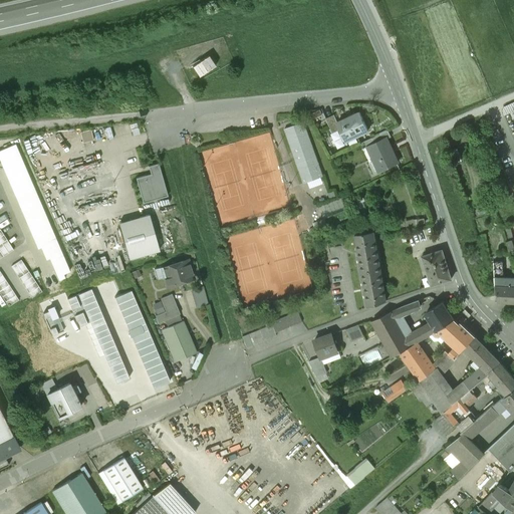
[(187,65),(194,75),(214,62),(207,51),(187,65)]
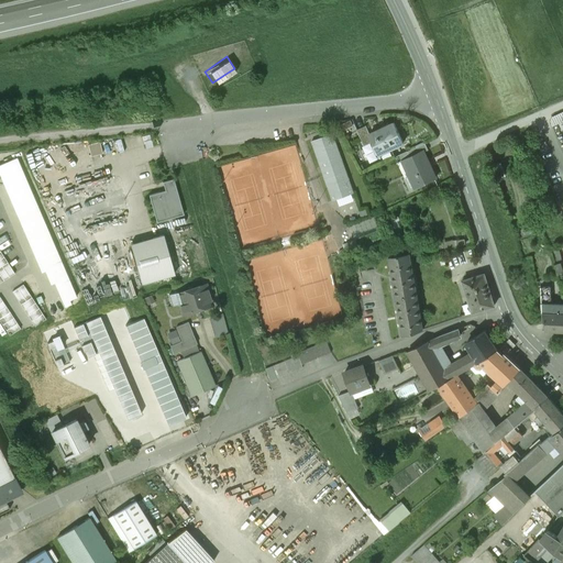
[(371,135),(379,155),(404,144),(394,124),(371,135)]
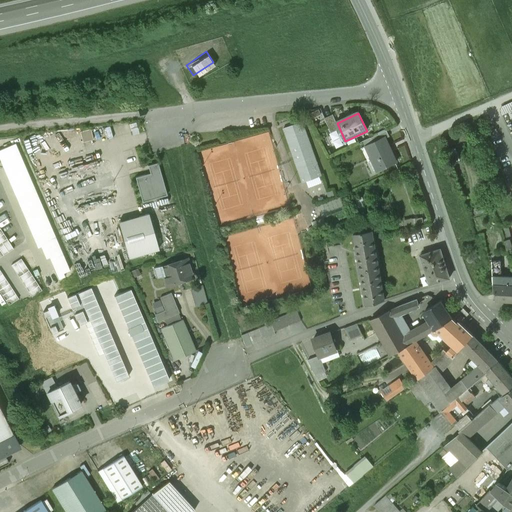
[(284,129),(304,182),(322,176),(303,122),(284,129)]
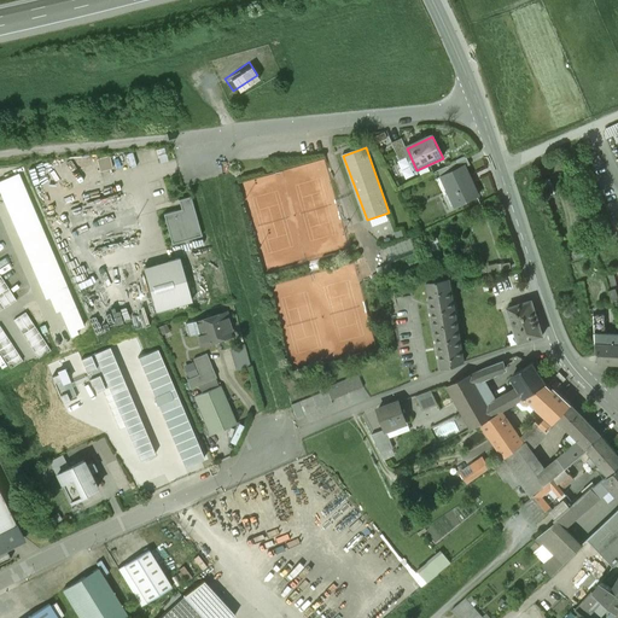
[(97,168),(110,167),(110,155),(95,156),(97,168)]
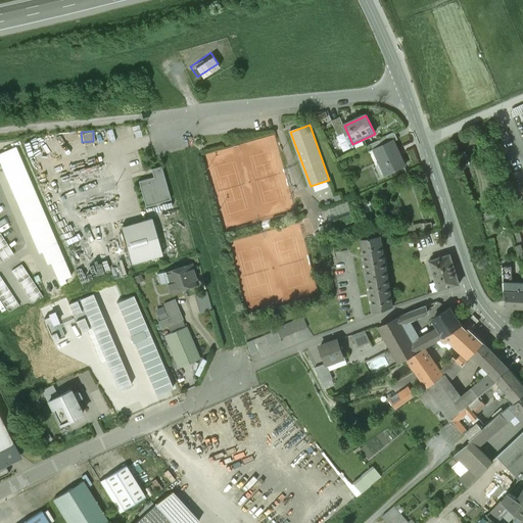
[(375,150),(386,174),(405,165),(393,142),(375,150)]
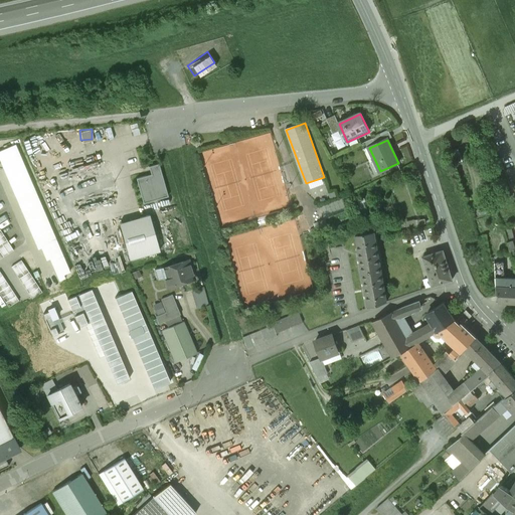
[(159,163),(149,166),(151,174),(136,178),(143,203),(168,196),(159,163)]
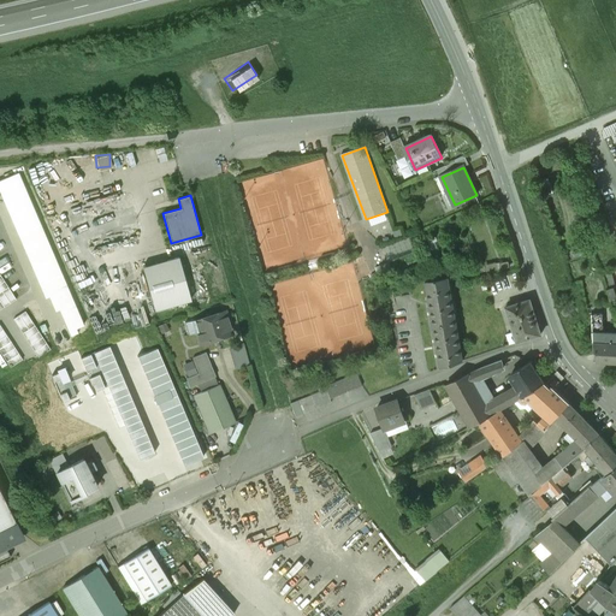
[(388,255),(406,250),(402,240),(385,244),(388,255)]
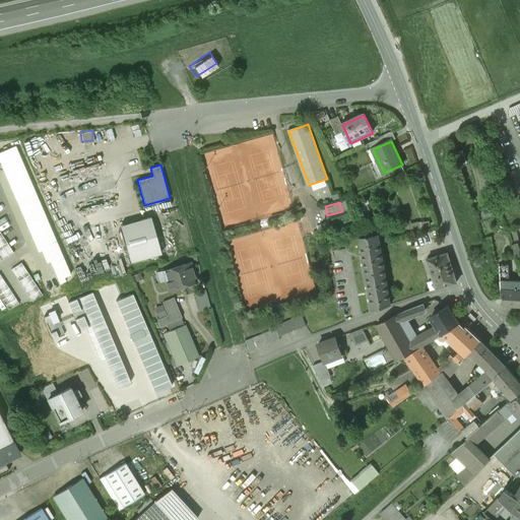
[(150,217),(143,219),(142,218),(120,225),(131,261),(153,255),(152,254),(160,252),(150,217)]
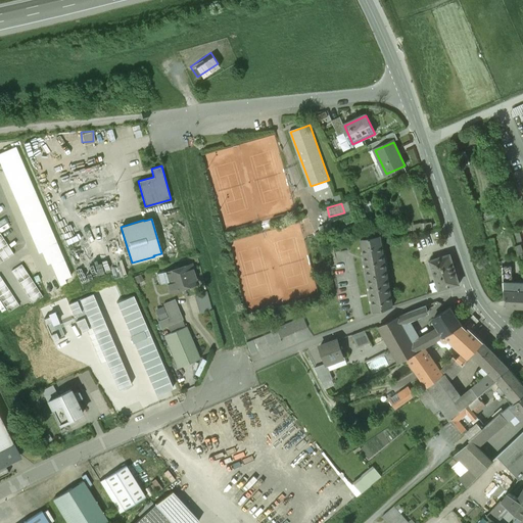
[(393,306),(380,236),(362,239),(374,314),(393,306)]
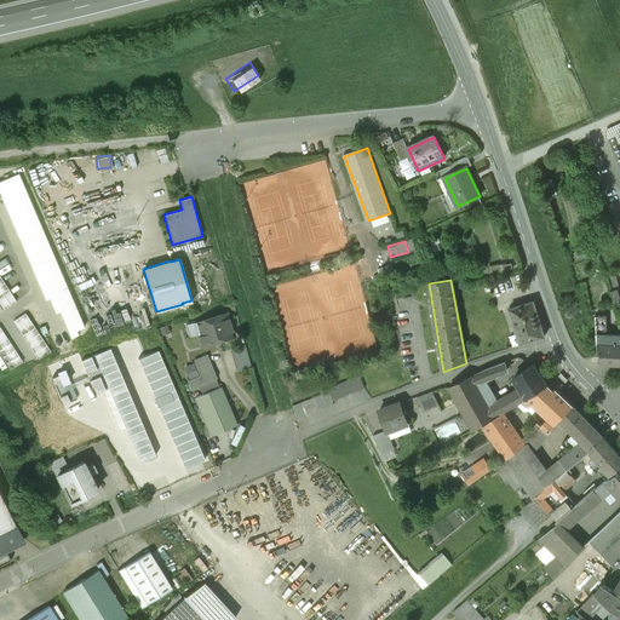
[(0,310),(12,304),(0,282),(0,310)]
